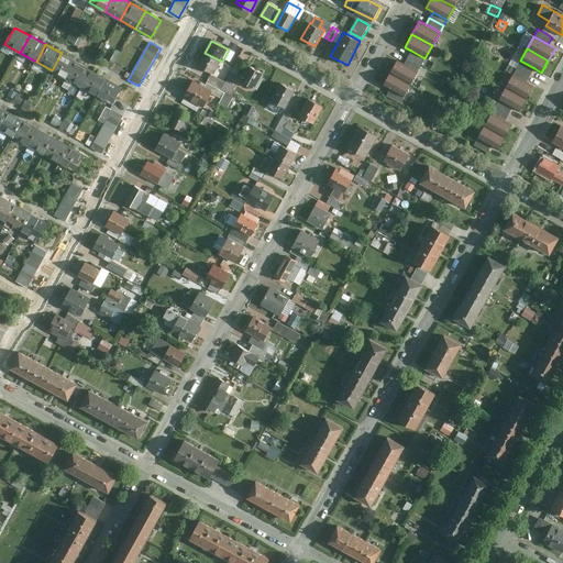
[(411,51),(407,57),(421,65),(424,58),(411,51)]
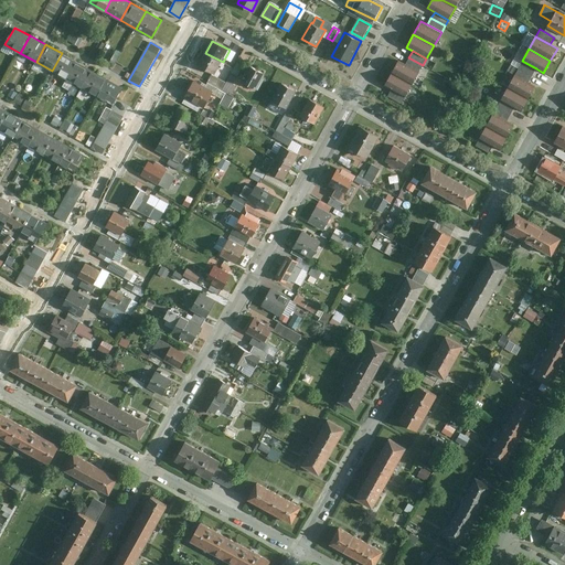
[(77,62),(62,53),(52,71),(67,80),(77,62)]
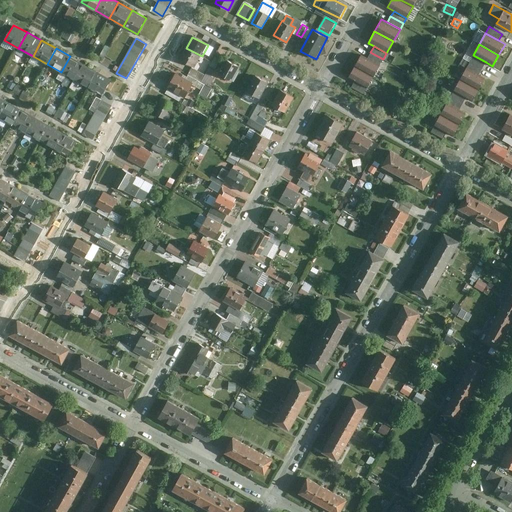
[(186,48),(180,59),(195,67),(202,56),(186,48)]
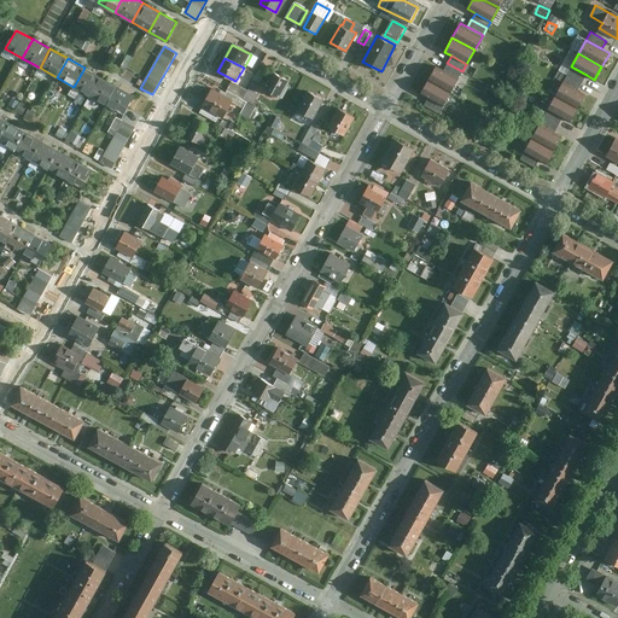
[(443,70),(459,79),(462,71),(447,63),(443,70)]
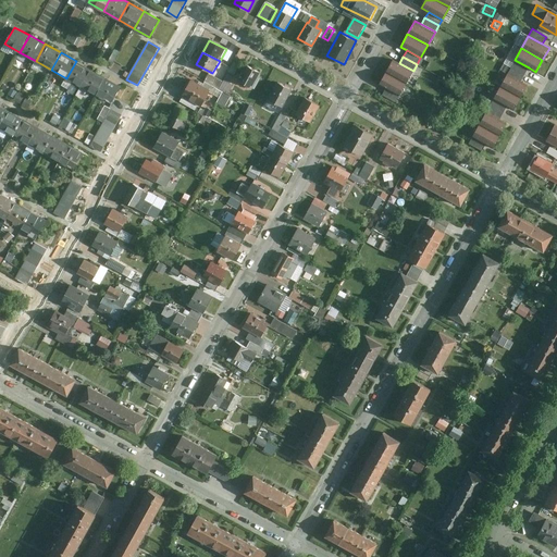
[(399,63),(393,59),(385,72),(406,84),(413,71),(399,63)]
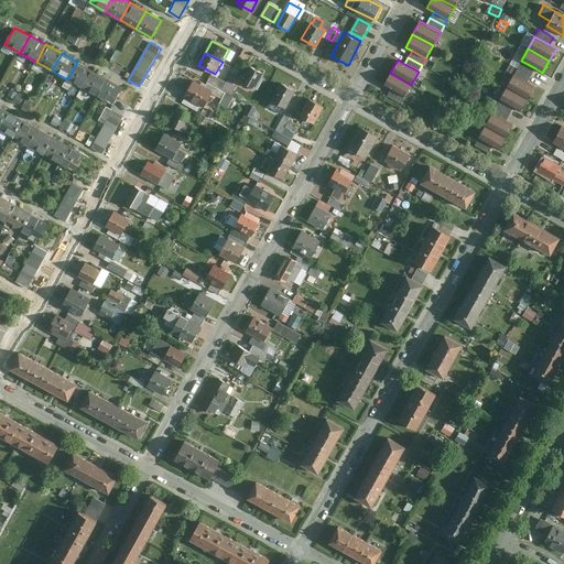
[(535,68),(521,61),(517,68),(531,76),(535,68)]
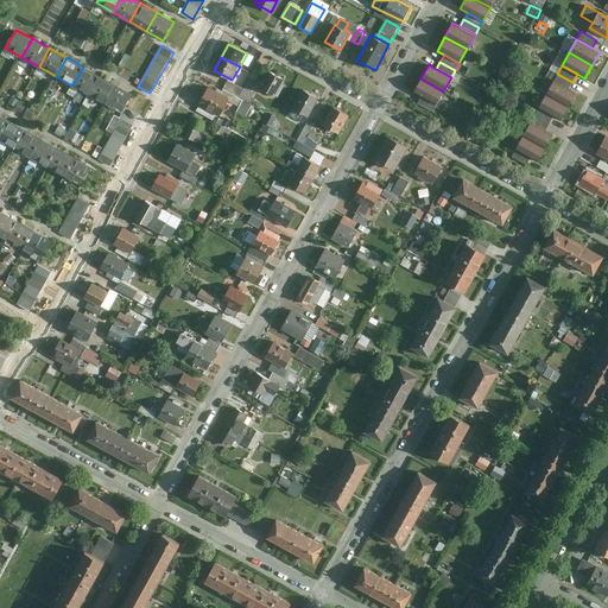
[(83,67),(73,86),(89,94),(100,76),(83,67)]
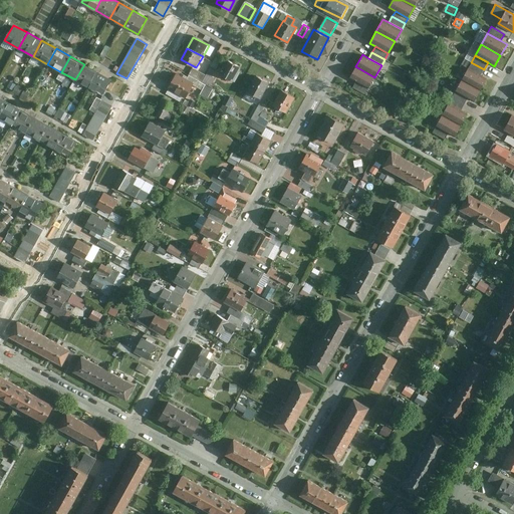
[(227,59),(219,73),(233,81),(241,67),(227,59)]
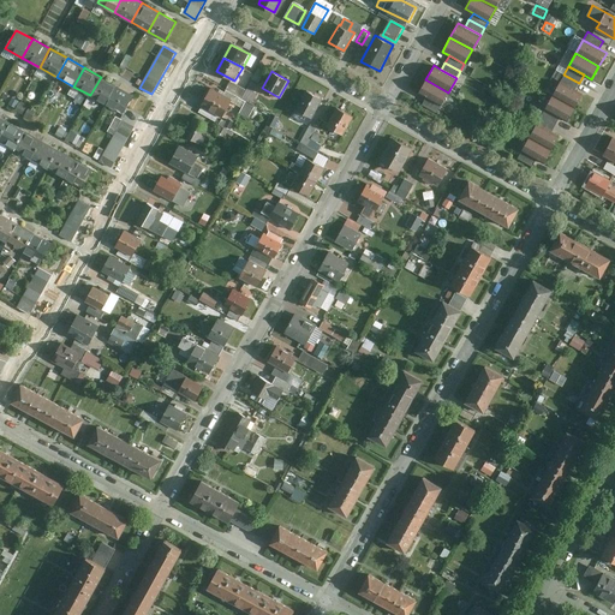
[(574,91),(579,83),(563,75),(559,83),(574,91)]
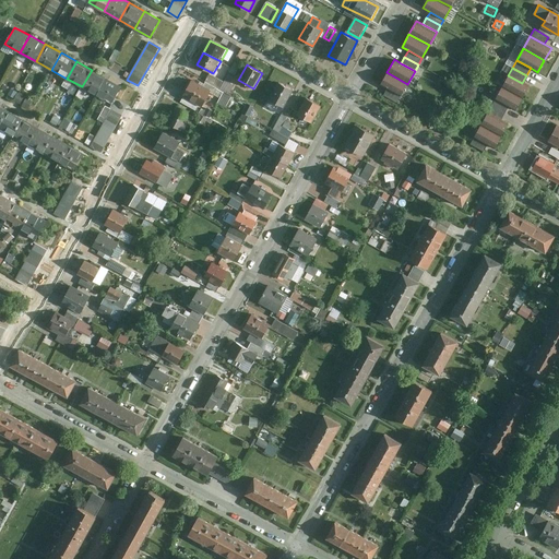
[(107,79),(92,70),(82,86),(97,95),(107,79)]
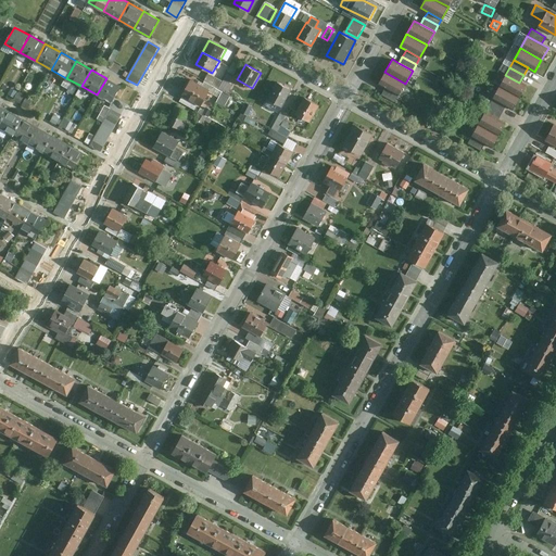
[(405,84),(384,72),(378,85),(384,88),(399,96),(405,84)]
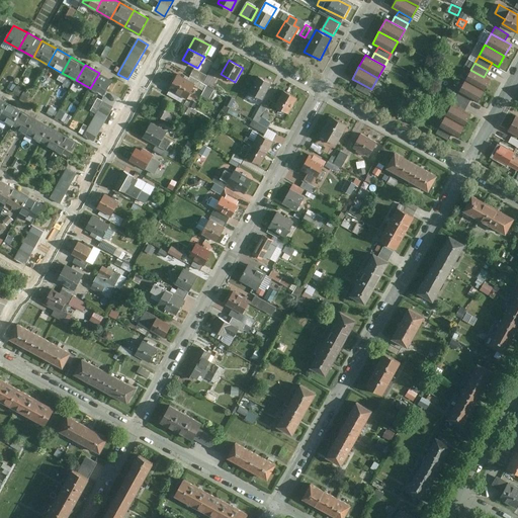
[(207,75),(195,69),(192,76),(203,82),(207,75)]
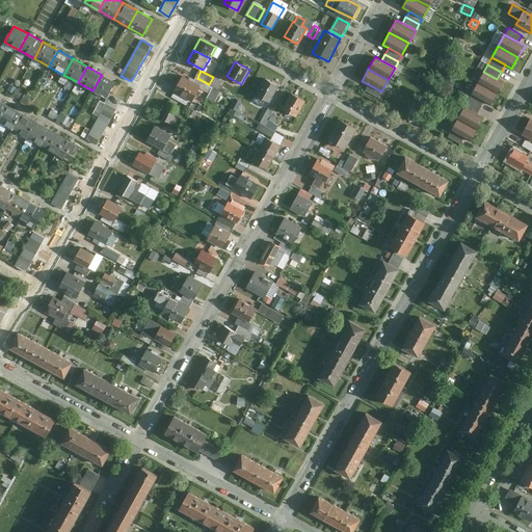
[(477,83),(498,94),(504,82),(497,79),(483,72),(477,83)]
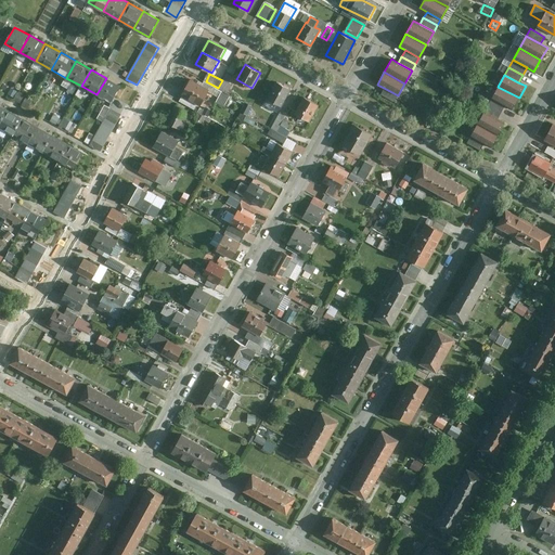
[(106,78),(97,94),(111,103),(120,86),(106,78)]
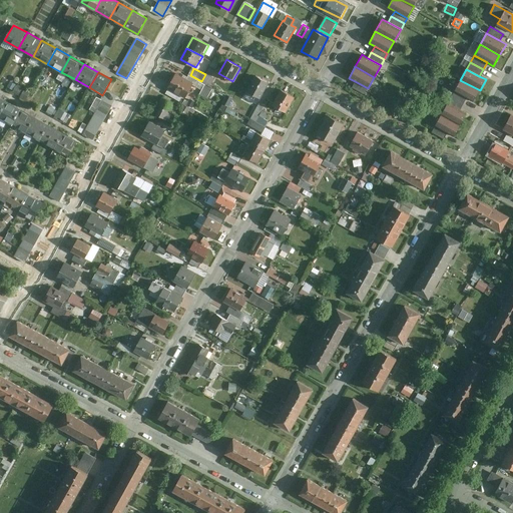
[(194,83),(176,74),(168,88),(179,94),(186,98),(194,83)]
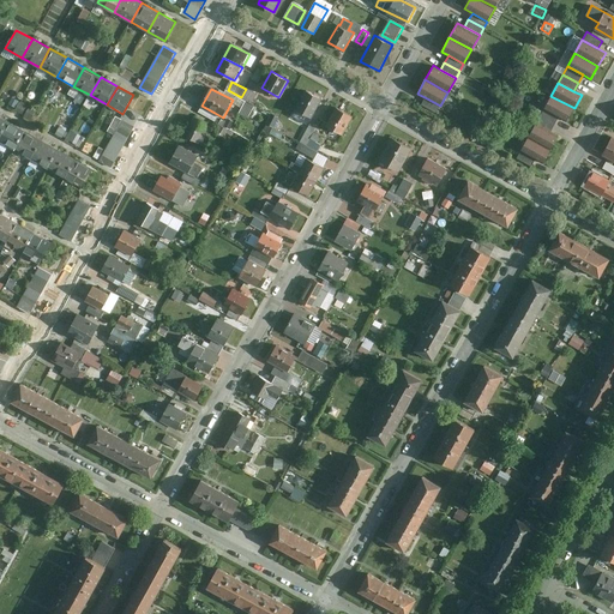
[(320,100),(305,91),(295,108),(311,116),(320,100)]
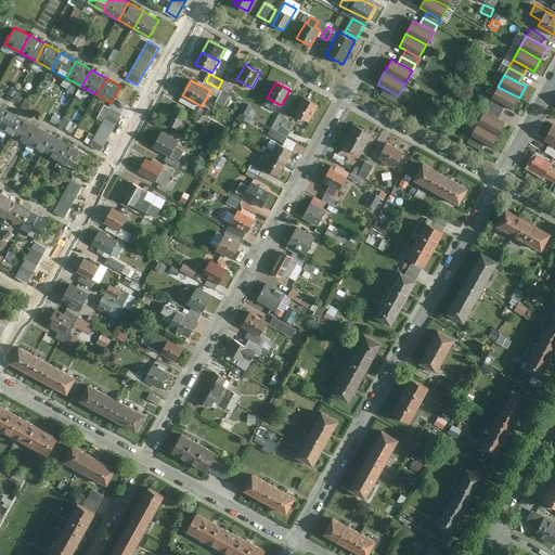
[(498,87),(491,99),(505,106),(513,110),(519,98),(498,87)]
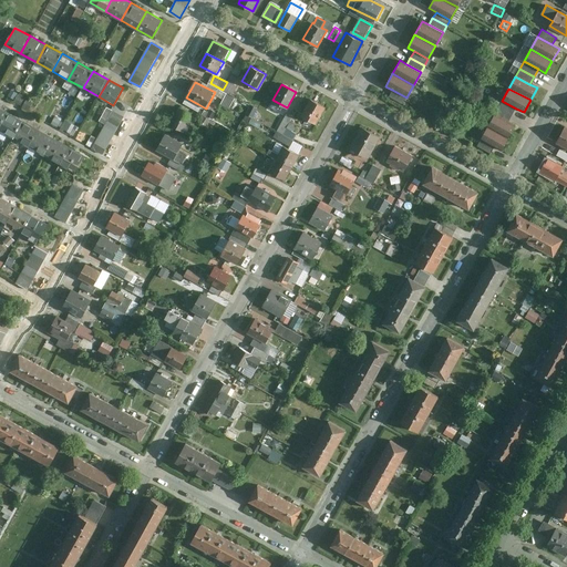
[(406,98),(392,90),(389,96),(403,104),(406,98)]
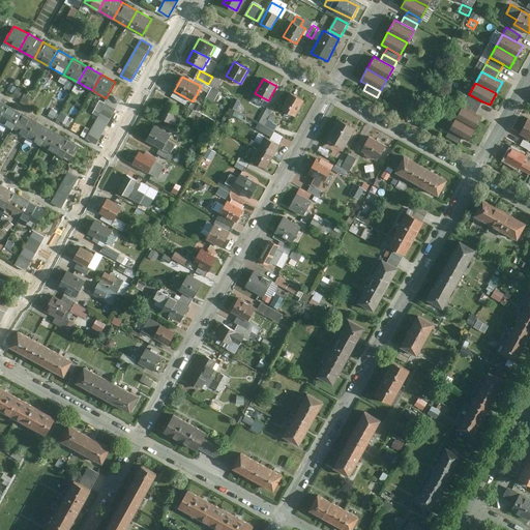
[(185,97),(174,91),(171,96),(182,102),(185,97)]
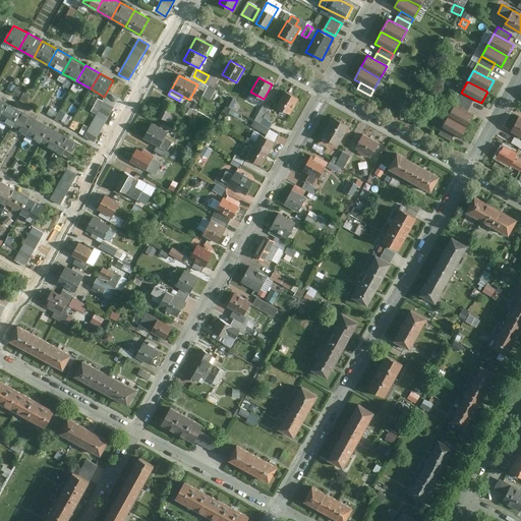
[(299,99),(285,92),(278,107),(291,114),(299,99)]
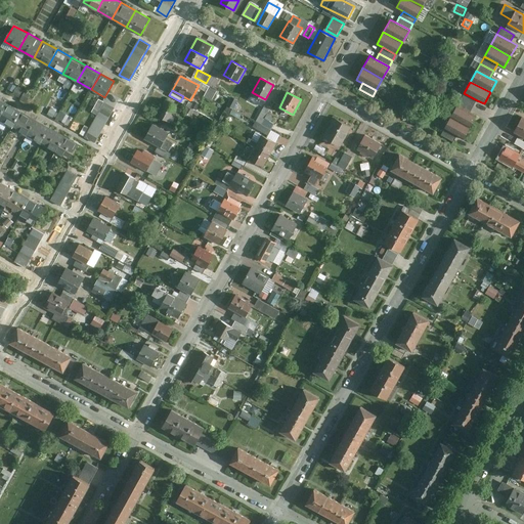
[(477,100),(464,93),(461,99),(474,106),(477,100)]
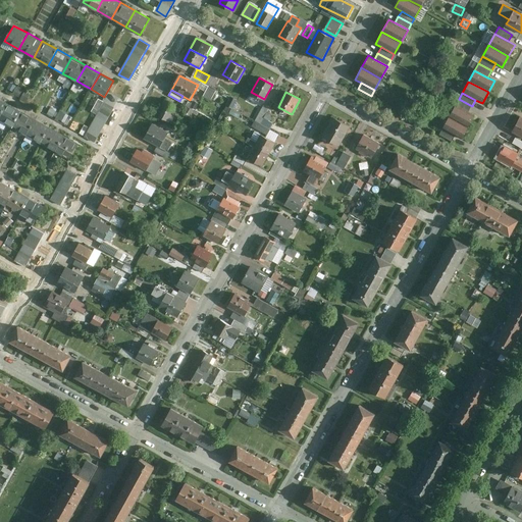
[(231,96),(226,110),(236,113),(242,100),(231,96)]
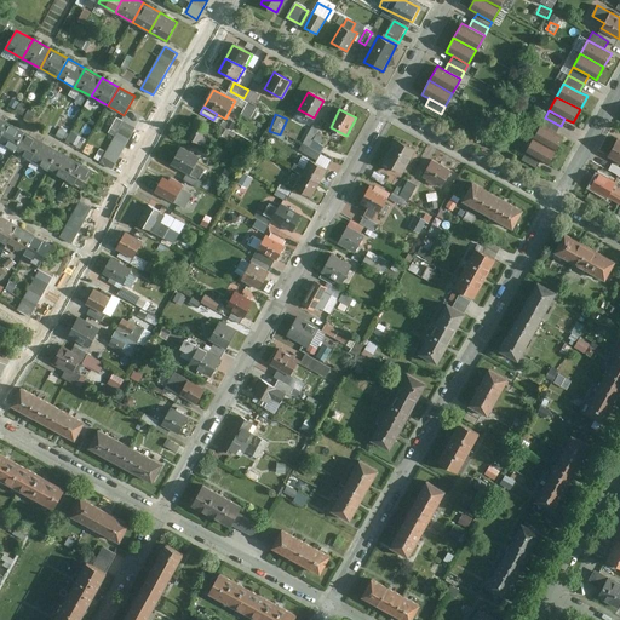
[(197,118),(187,137),(208,149),(214,139),(207,136),(212,126),(197,118)]
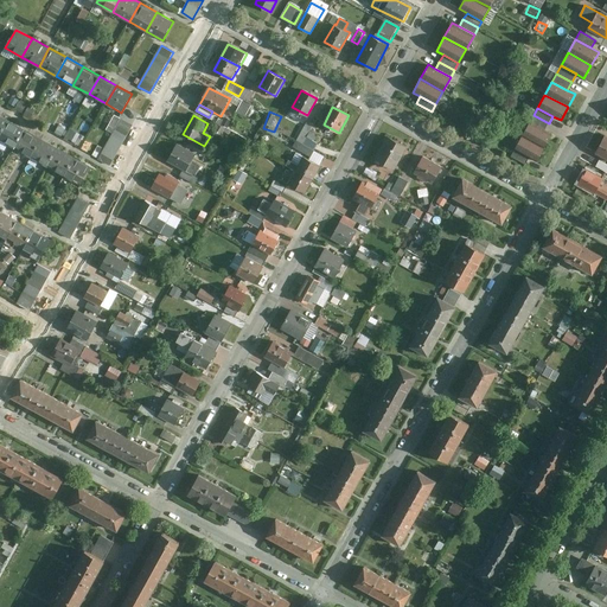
[(544,131),(549,123),(534,115),(529,122),(544,131)]
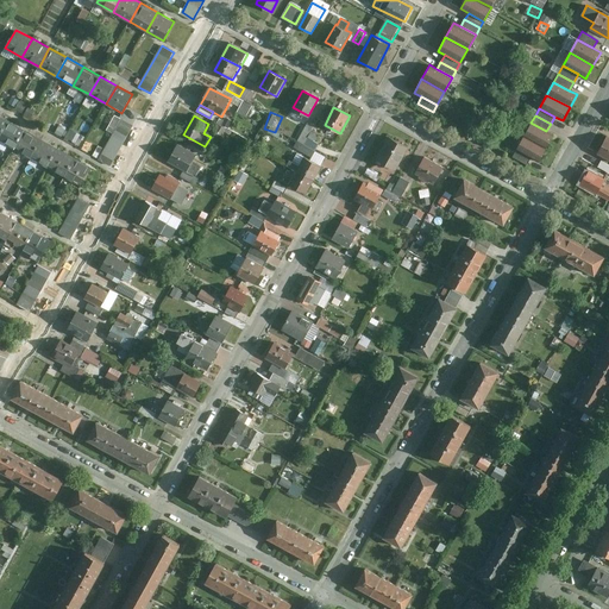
[(111,165),(133,126),(121,119),(99,159),(111,165)]
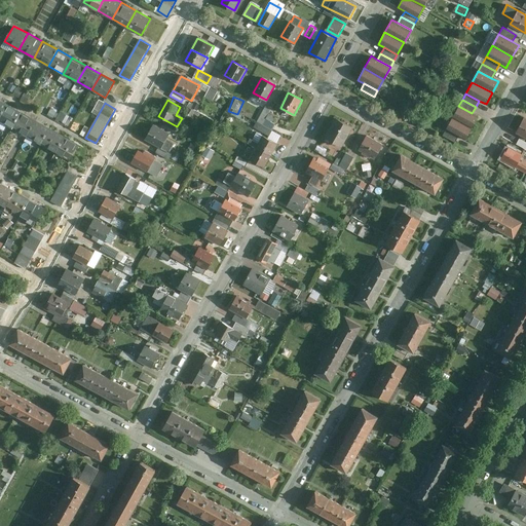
[(8,104),(0,117),(0,121),(13,128),(23,112),(8,104)]
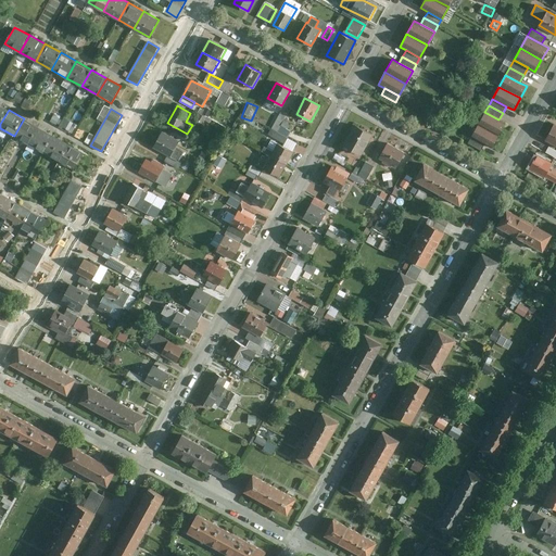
[(281,112),(273,128),(289,137),(292,131),(281,126),(287,115),(281,112)]
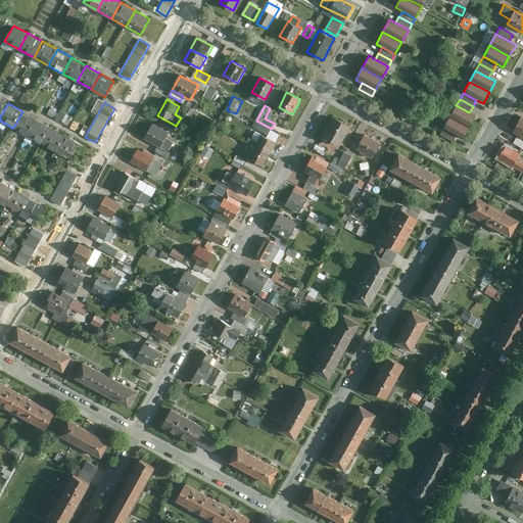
[(449,117),(469,128),(475,115),(469,112),(456,105),(449,117)]
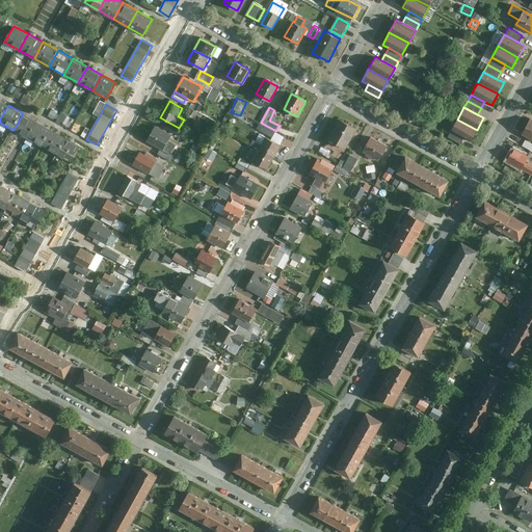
[(36,122),(23,113),(14,130),(28,138),(36,122)]
